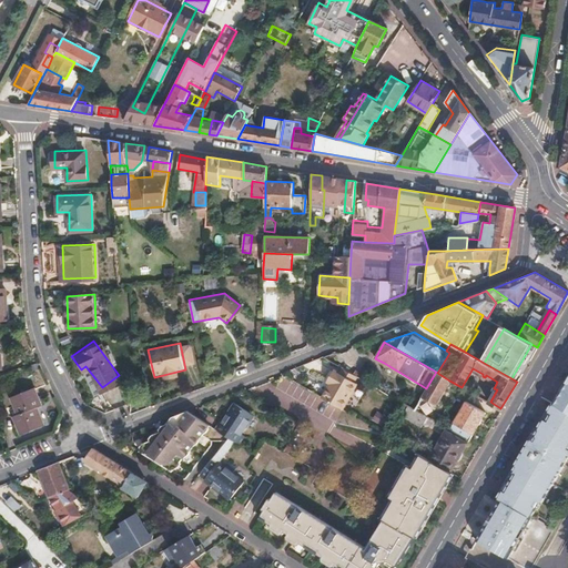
[(85,366),(81,369),(80,371),(95,392),(102,387),(85,366)]
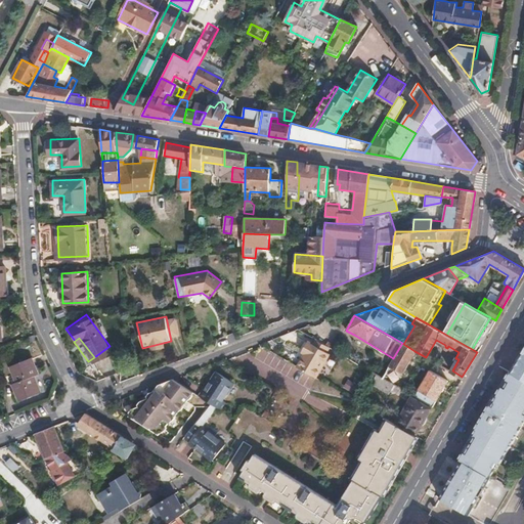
[(312,345),(325,352),(328,347),(315,340),(312,345)]
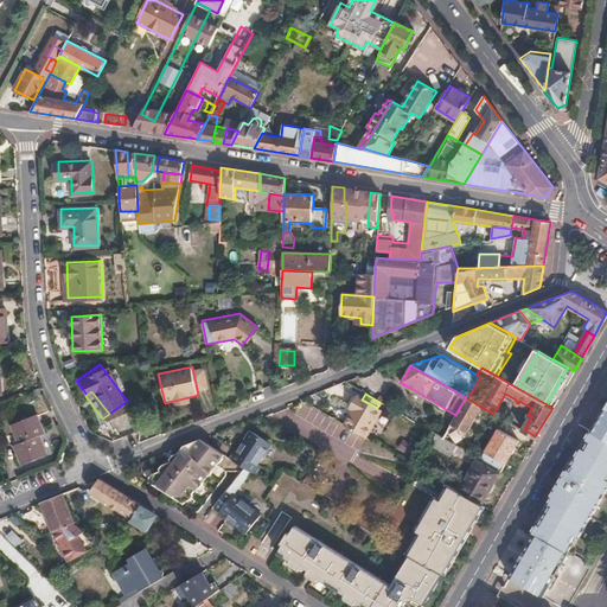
[(352,409),(344,426),(364,436),(379,409),(377,408),(362,400),(356,396),(349,407),(352,409)]
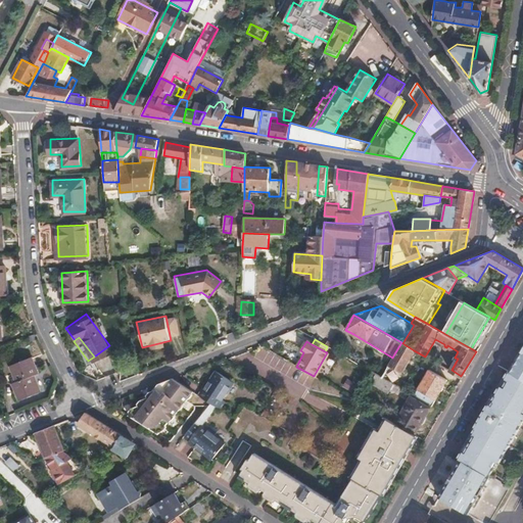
[(392,358),(381,377),(384,379),(393,384),(400,373),(414,350),(402,343),(401,342),(392,358)]
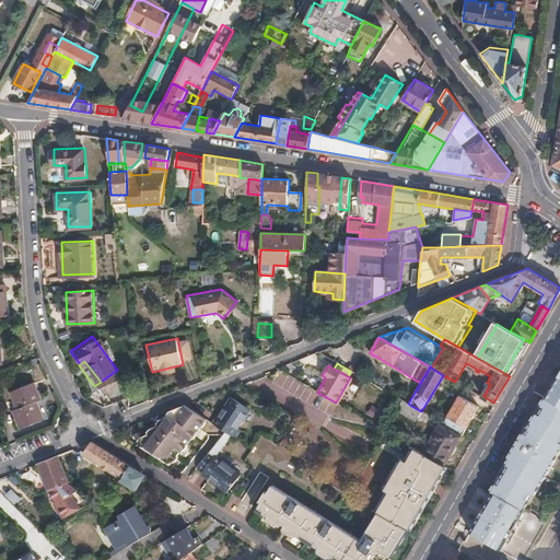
[(559,374),(558,378),(547,399),(559,406),(559,374)]
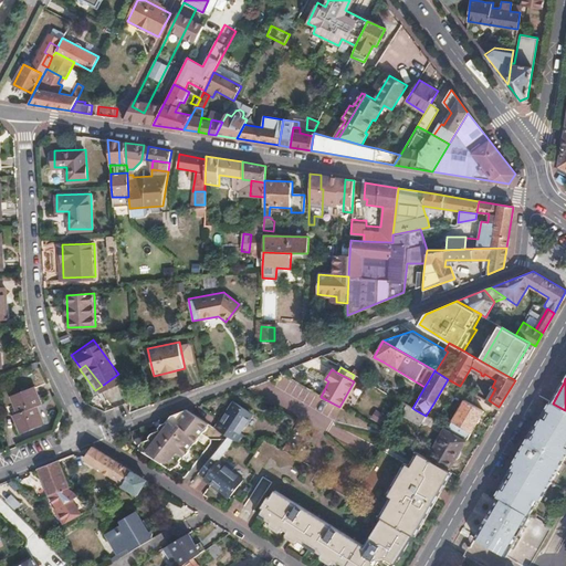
[(33,385),(10,394),(17,411),(12,413),(20,432),(42,423),(35,405),(40,402),(33,385)]
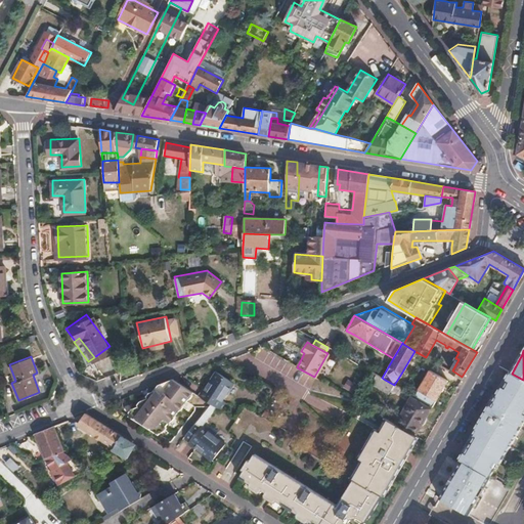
[(430,369),(413,396),(431,406),(447,380),(430,369)]
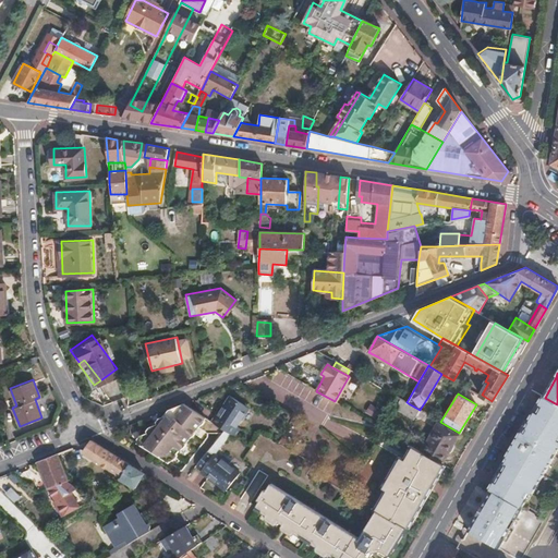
[(222,428),(229,433),(233,435),(239,427),(235,425),(249,405),(232,396),(220,414),(218,413),(213,422),(222,428)]
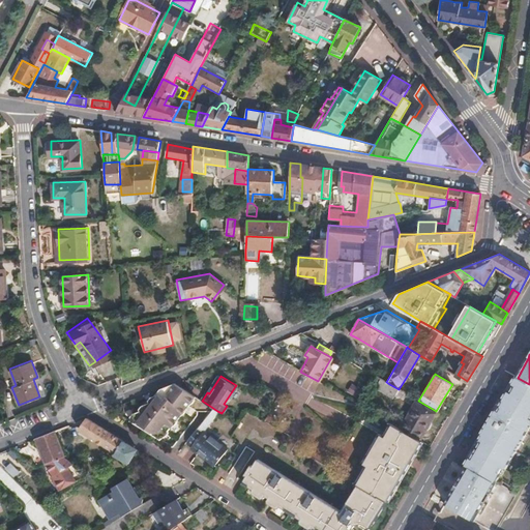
[(464,473),(491,489),(529,417),(529,384),(518,378),(464,473)]
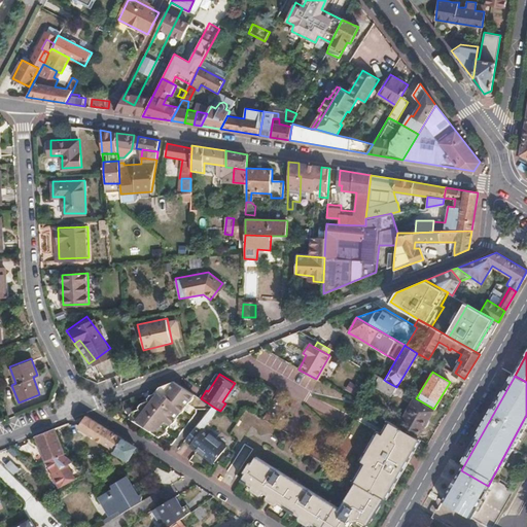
[(159,402),(178,414),(182,412),(184,409),(183,407),(186,401),(190,400),(192,398),(192,397),(191,394),(192,393),(174,381),(160,386),(160,387),(157,390),(156,390),(154,392),(151,396),(159,400),(159,402)]
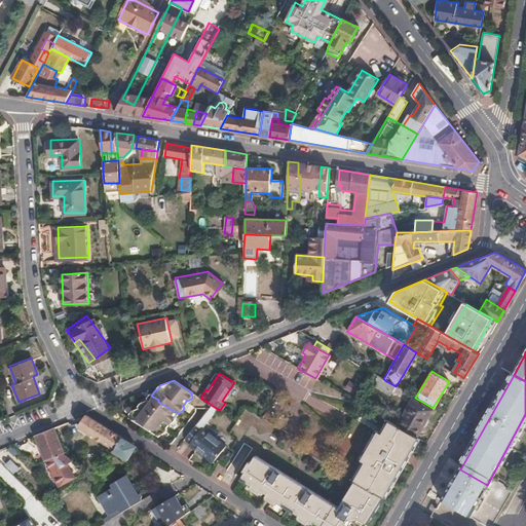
[(396,386),(386,381),(383,386),(397,395),(402,397),(405,391),(396,386)]
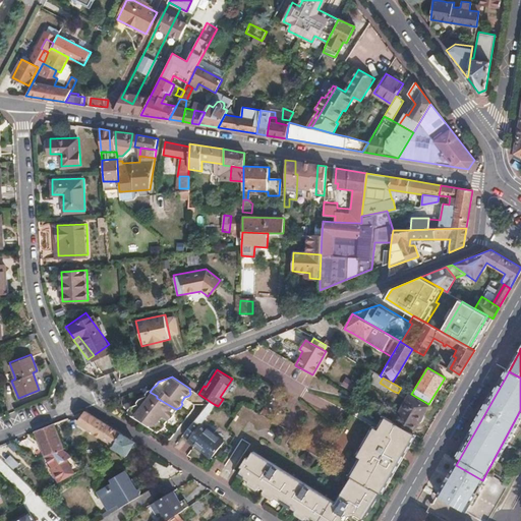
[(129,412),(128,414),(137,420),(158,433),(160,430),(165,428),(167,425),(166,423),(168,419),(173,417),(175,414),(174,412),(176,409),(157,398),(157,396),(150,392),(148,395),(140,399),(137,403),(138,404),(131,407),(129,411),(129,412)]
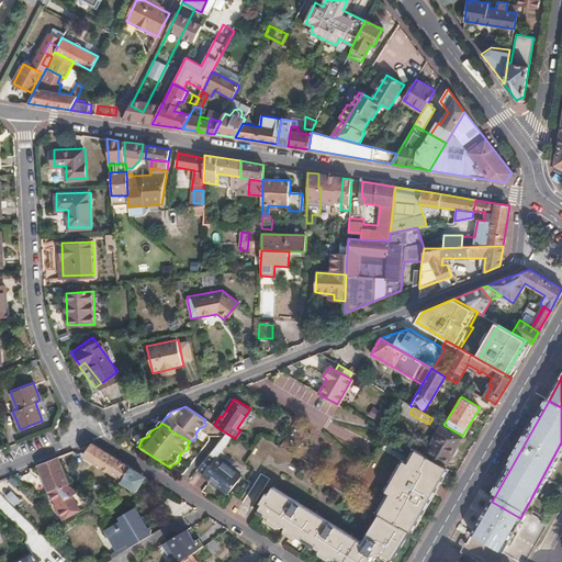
[(425,456),(445,467),(461,439),(441,427),(425,456)]
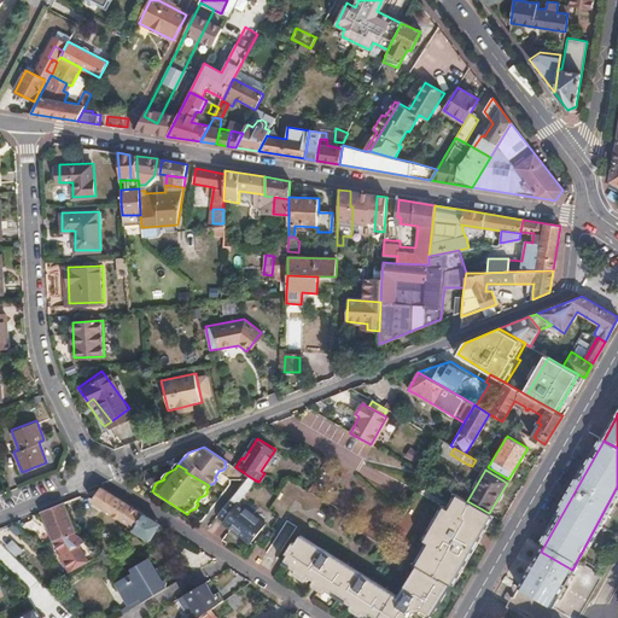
[(222,520),(238,500),(254,479),(246,474),(244,479),(231,499),(216,517),(222,520)]
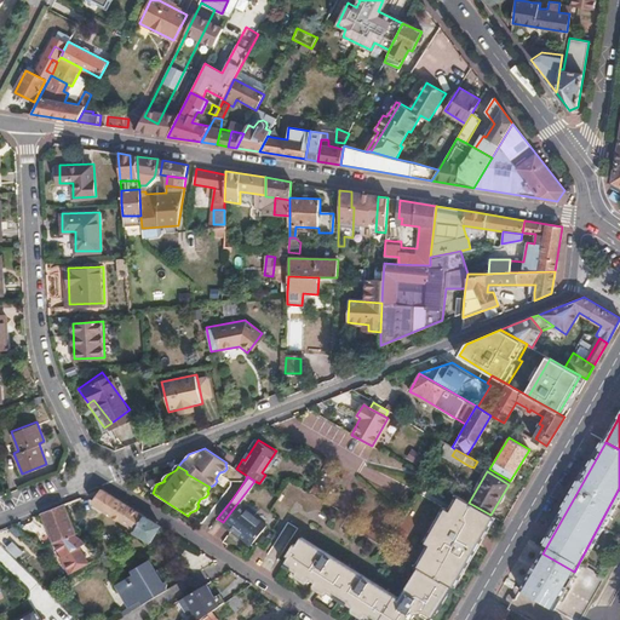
[(160,527),(102,489),(95,499),(92,503),(114,516),(135,529),(133,532),(149,543),(160,527)]
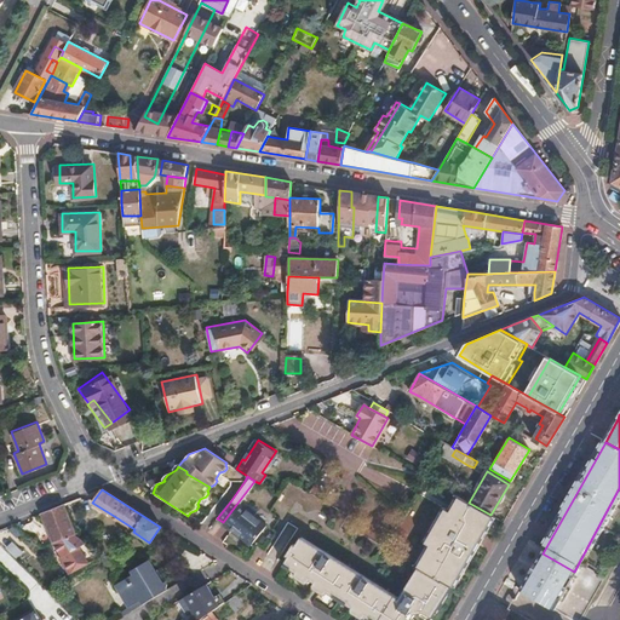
[(422,558),(417,567),(452,587),(458,578),(457,575),(465,562),(466,562),(477,544),(477,541),(487,524),(488,526),(493,516),(491,515),(469,503),(458,495),(451,506),(422,489),(405,518),(391,540),(422,558)]
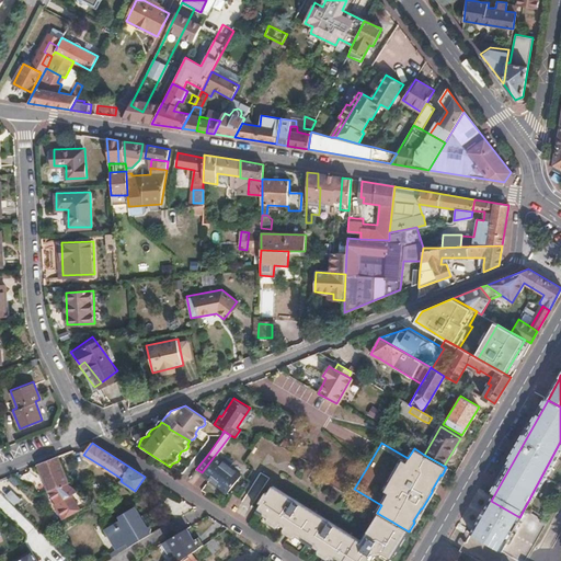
[(202,472),(199,474),(208,480),(209,479),(226,491),(229,493),(240,479),(237,477),(229,470),(233,466),(225,459),(225,460),(216,454),(202,472)]
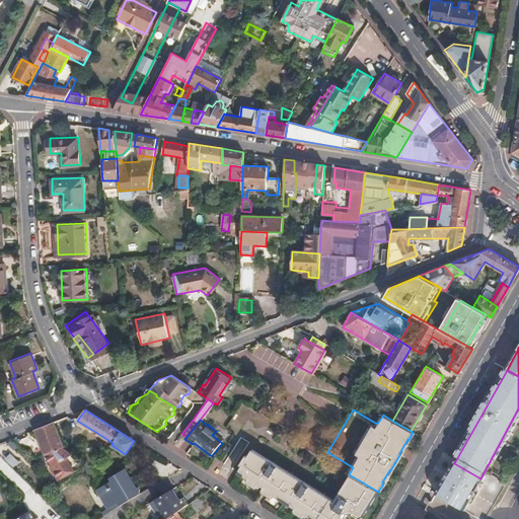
[(54,422),(34,430),(44,454),(52,465),(71,454),(63,446),(54,422)]
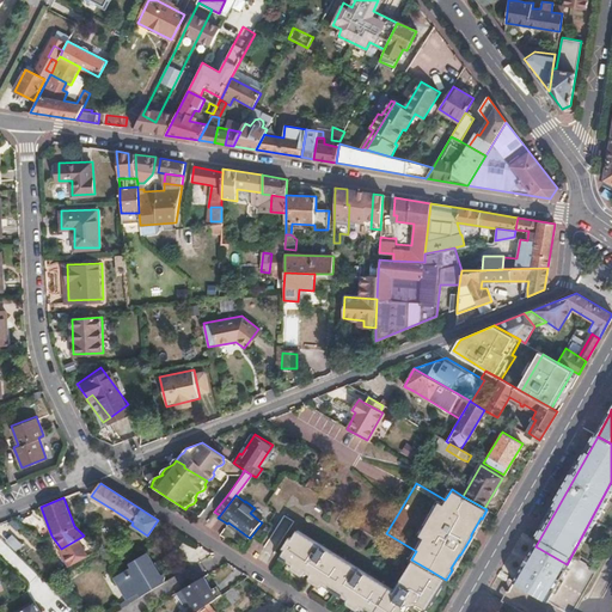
[(446,580),(411,560),(393,589),(353,564),(297,531),(292,539),(289,538),(281,550),(283,551),(279,561),(346,600),(365,611),(404,611),(405,611),(420,606),(428,611),(446,580)]
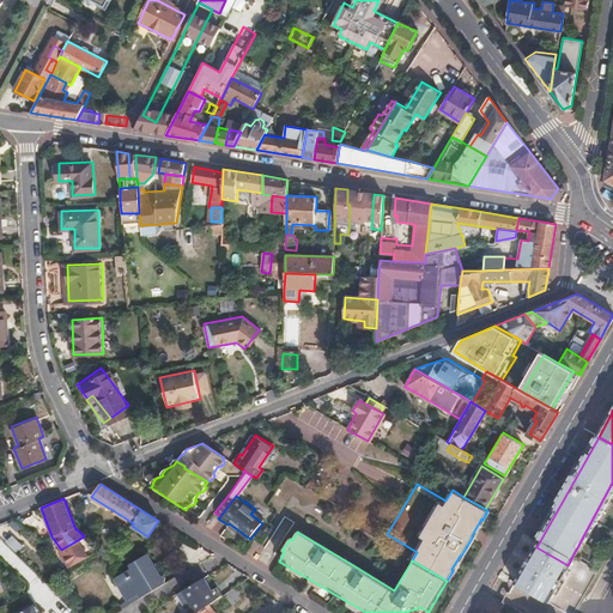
[(12,535),(6,542),(18,552),(24,545),(12,535)]
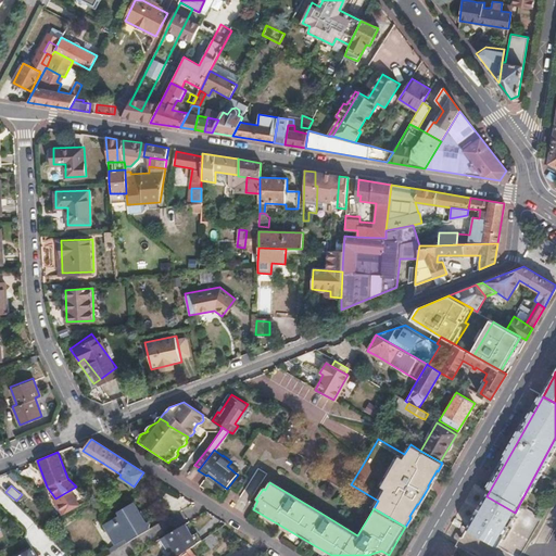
[(0,491),(0,503),(27,528),(34,521),(0,491)]
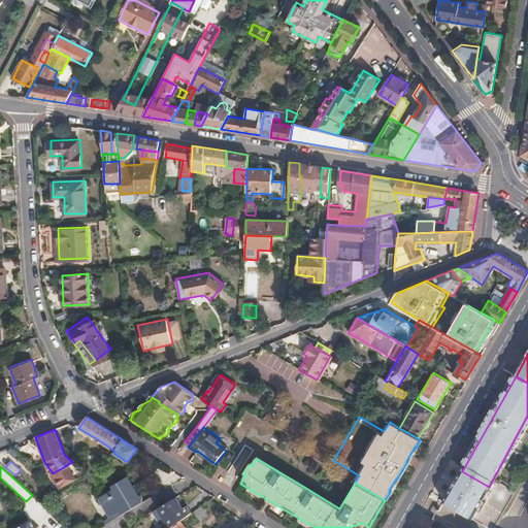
[(462,471),(444,502),(471,517),(489,487),(462,471)]
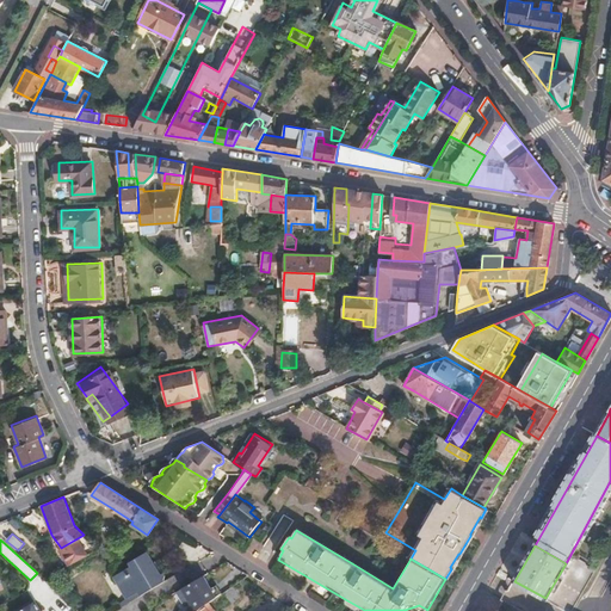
[(129,561),(130,563),(148,554),(146,551),(129,561)]
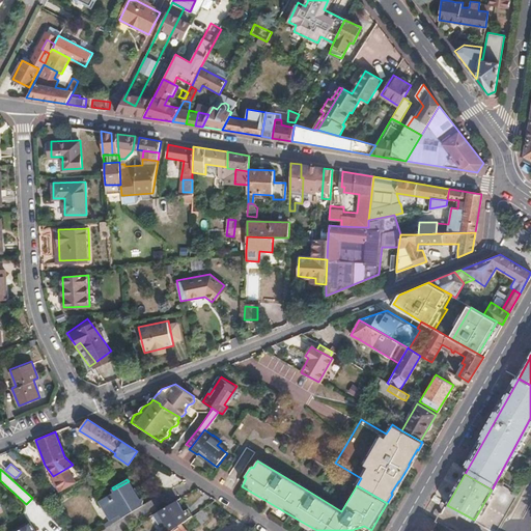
[(106,504),(102,506),(107,515),(109,520),(120,513),(122,518),(143,505),(129,481),(113,490),(114,491),(102,498),(106,504)]
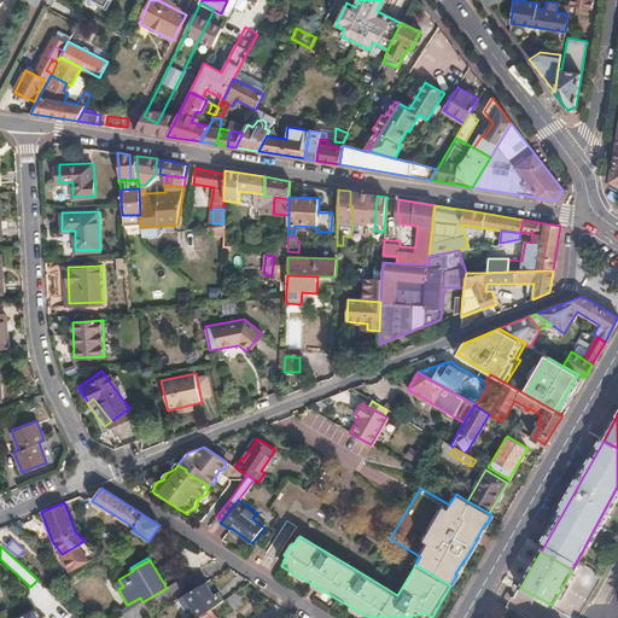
[(176,617),(197,617),(208,611),(200,601),(176,617)]
